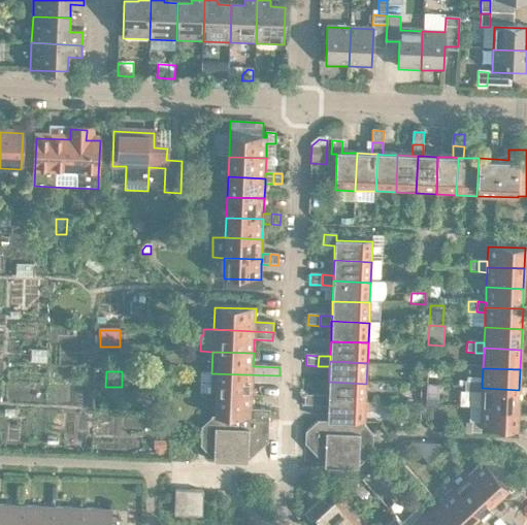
[(210,395),(216,395),(252,397),(252,384),(278,385),(280,375),(211,373),(210,395)]
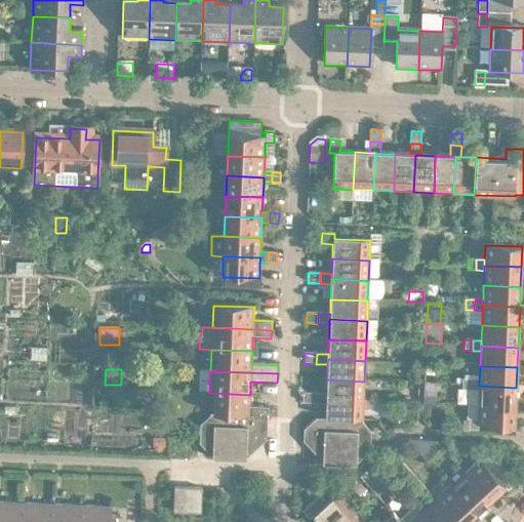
[(326,394),(326,400),(363,401),(364,382),(327,379),(326,394)]
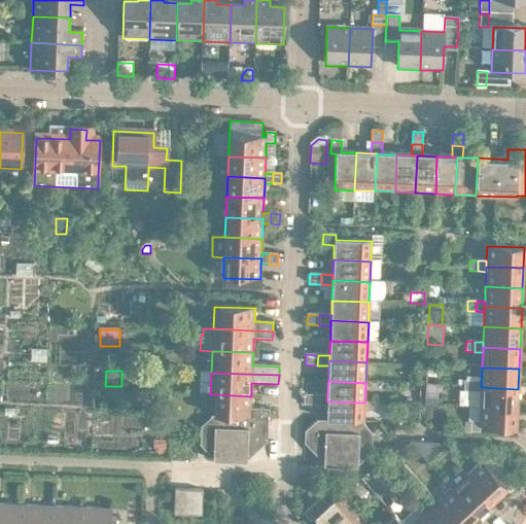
[(464,392),(472,392),(472,382),(464,381),(464,392)]
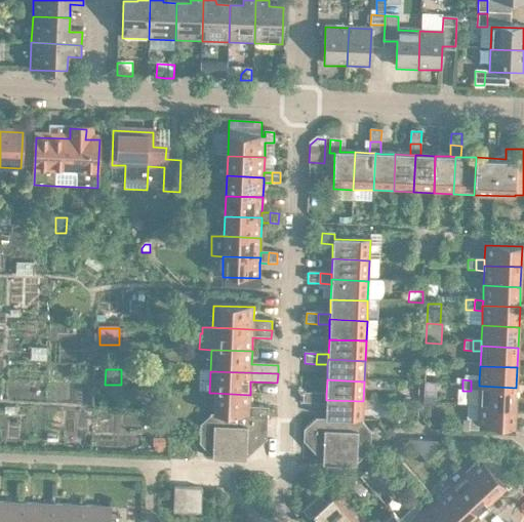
[(471,391),(479,391),(479,386),(479,380),(471,380),(471,391)]
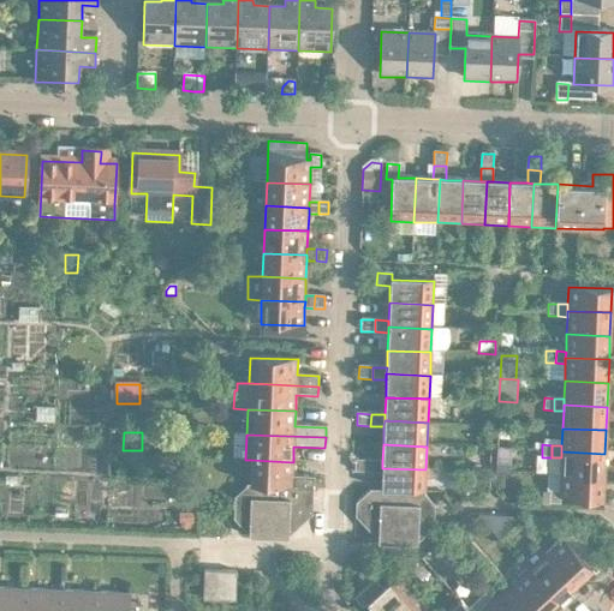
[(561,457),(560,475),(603,478),(604,454),(561,451),(561,457)]
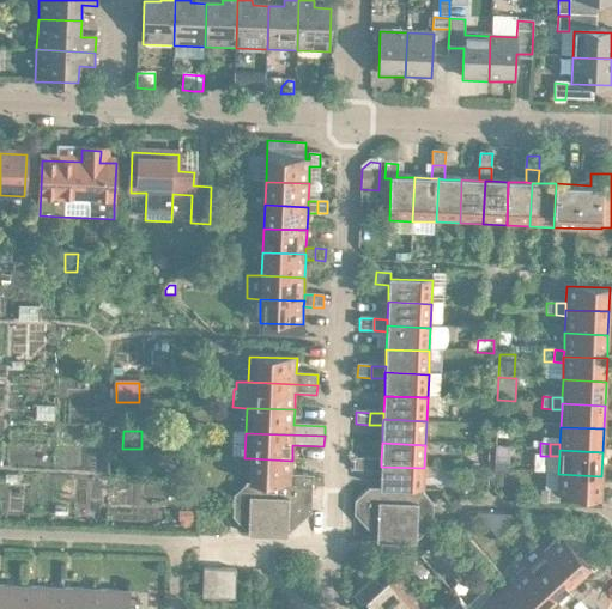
[(250,458),(250,483),(249,485),(270,485),(313,487),(313,476),(291,475),(292,461),(250,458)]
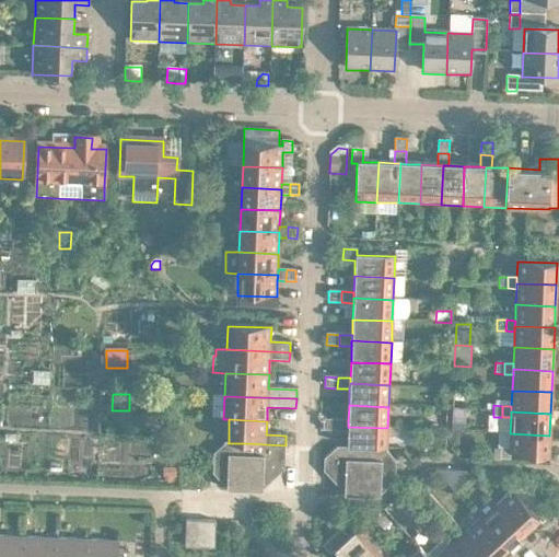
[(323,431),(336,431),(336,420),(323,419),(323,431)]
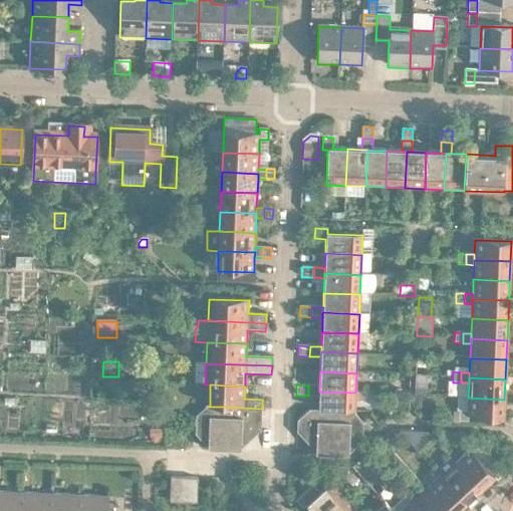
[(308,396),(319,397),(319,392),(319,386),(308,386),(308,396)]
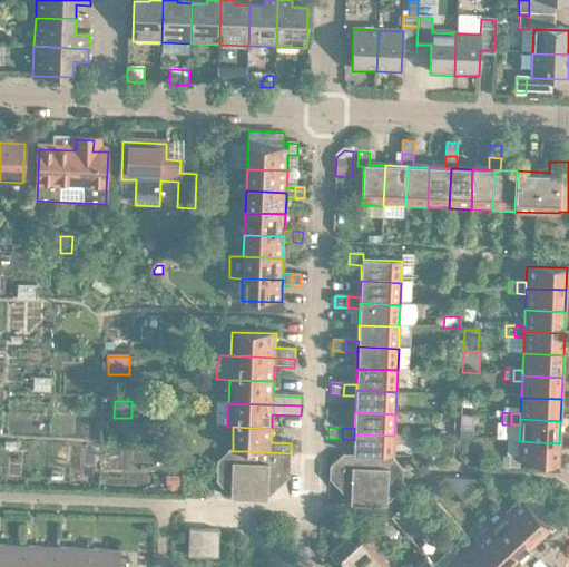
[(473,440),(474,430),(460,430),(460,439),(473,440)]
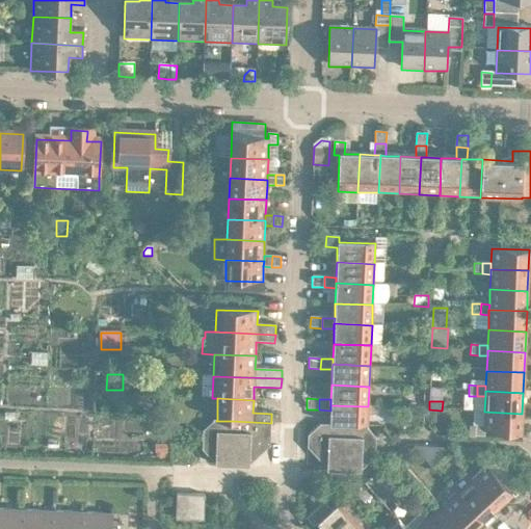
[(330,411),(329,425),(346,426),(367,427),(368,406),(330,405),(330,411)]
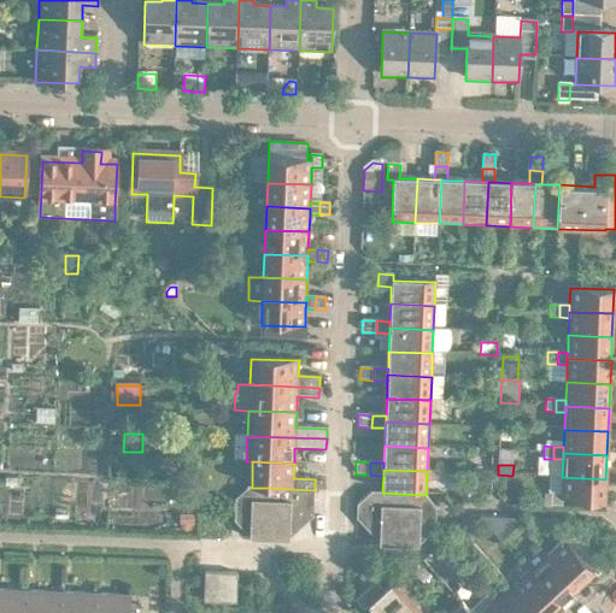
[(605,479),(562,477),(562,495),(551,494),(551,506),(562,507),(563,501),(605,502),(605,479)]
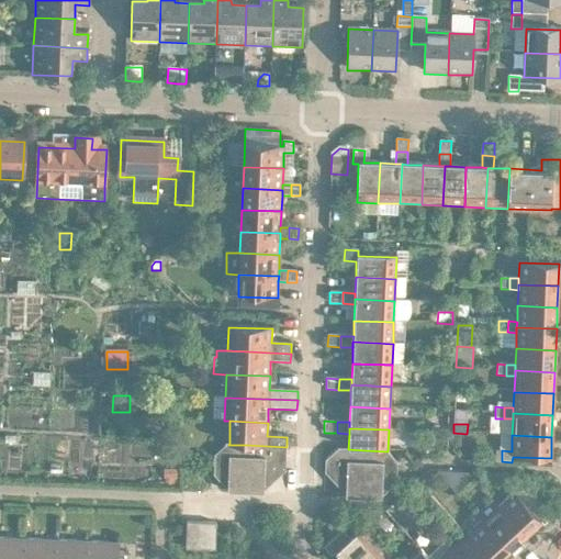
[(227,493),(245,493),(247,445),(228,445),(229,444),(225,444),(225,446),(214,456),(213,476),(227,491),(227,493)]
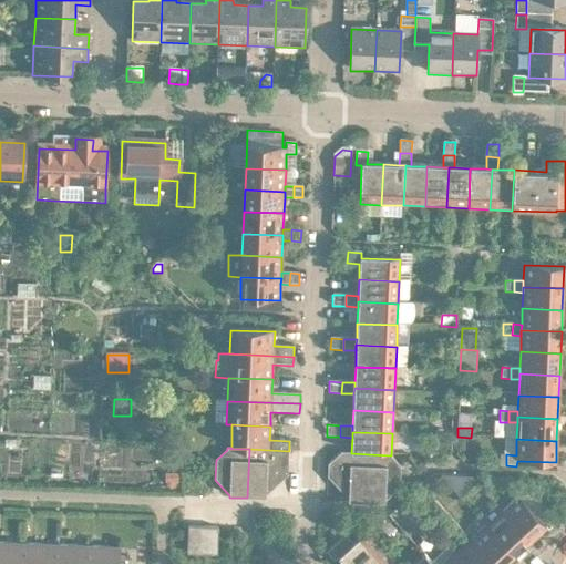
[(249,449),(247,498),(265,499),(266,496),(288,477),(289,451),(249,449)]
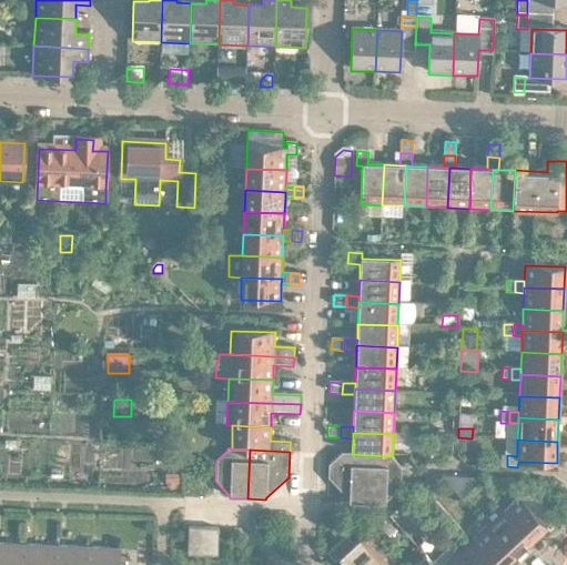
[(348,503),(367,504),(370,455),(352,454),(342,454),(328,466),(328,478),(348,502),(348,503)]
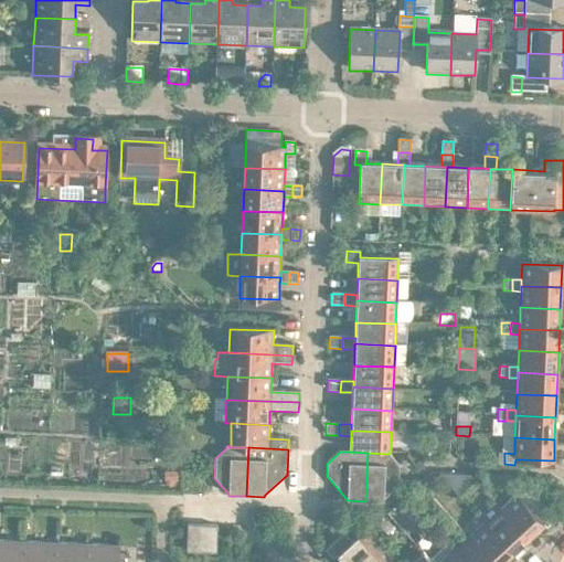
[(368,453),(365,501),(383,502),(383,500),(398,487),(400,467),(390,455),(390,454),(368,453)]
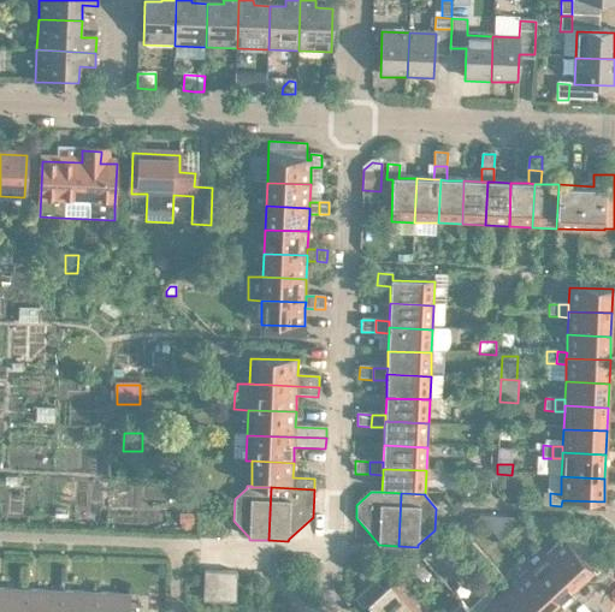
[(469,518),(457,529),(467,539),(478,528),(469,518)]
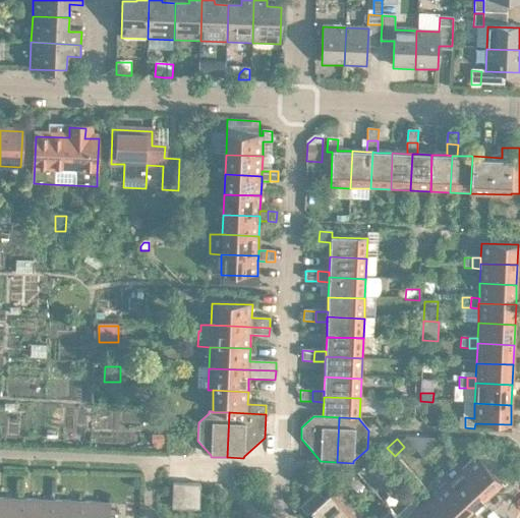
[(486,453),(478,459),(501,483),(501,484),(504,488),(512,480),(486,453)]
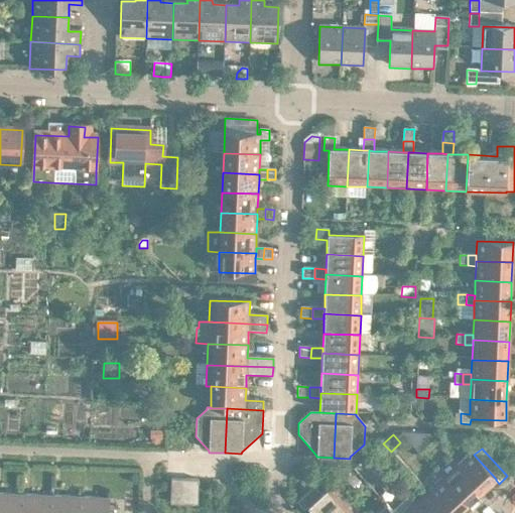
[(472,453),(458,466),(482,493),(496,480),(496,479),(474,455),(472,453)]
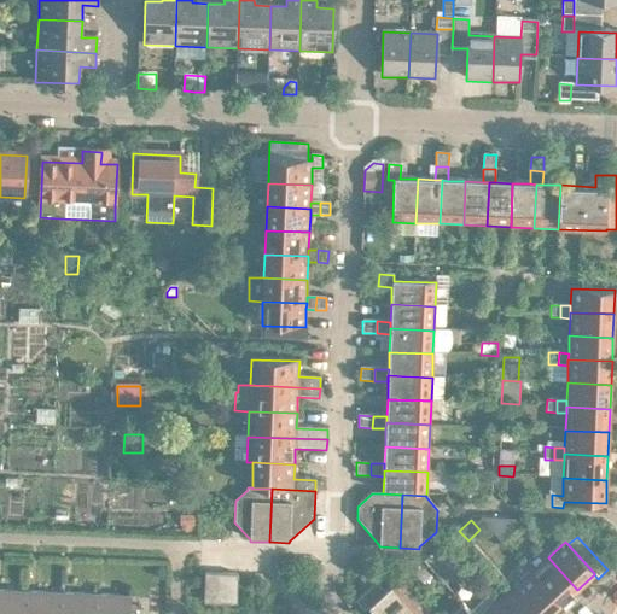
[(548,557),(530,573),(559,606),(577,590),(548,557)]
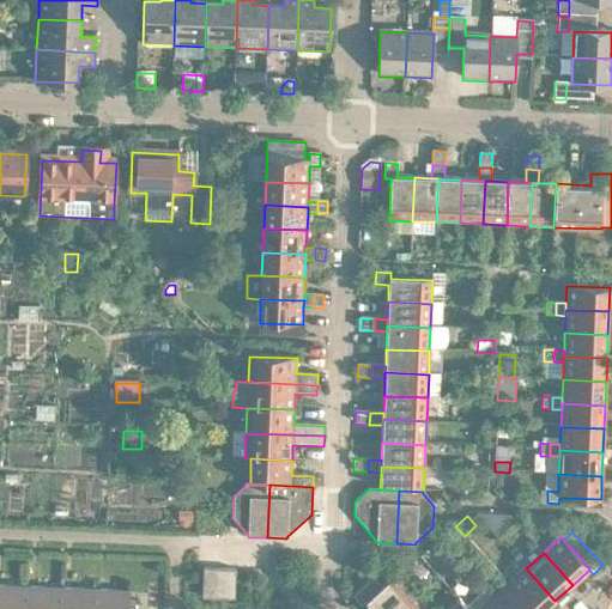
[(526,568),(509,585),(529,608),(546,608),(555,601),(526,568)]
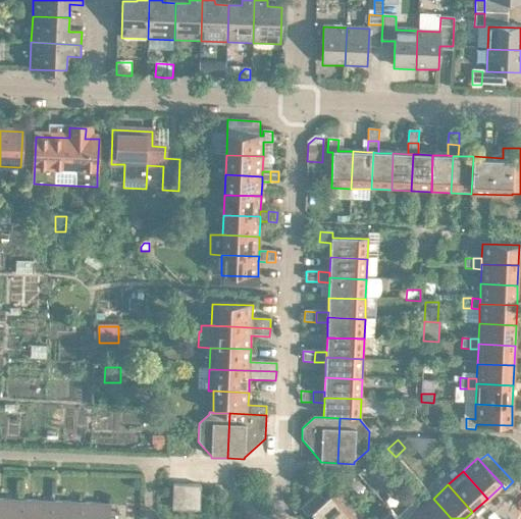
[(172,511),(200,512),(201,486),(173,485),(172,511)]
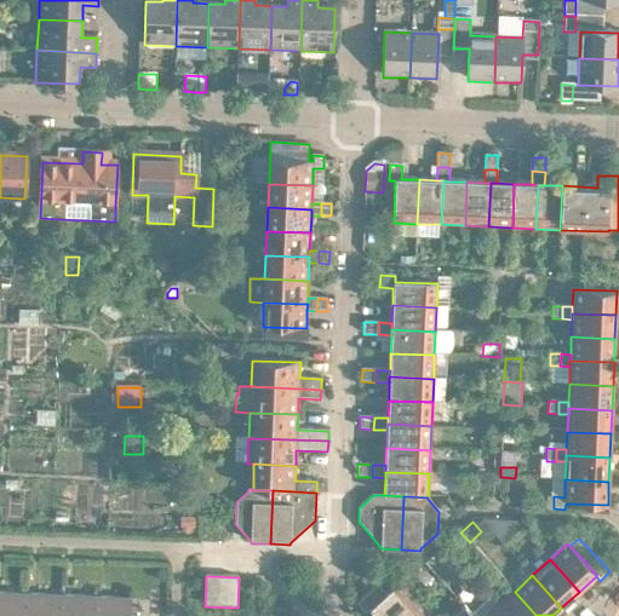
[(370,610),(374,615),(397,615),(418,598),(402,580),(385,594),(376,604),(370,610)]
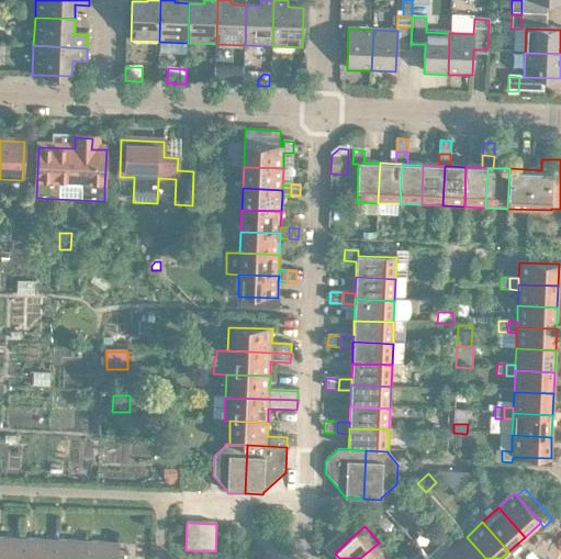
[(343,532),(333,540),(340,548),(349,539),(343,532)]
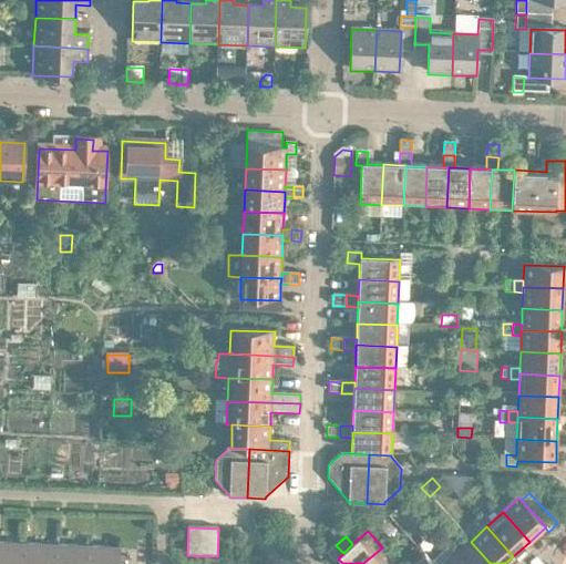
[(490,563),(471,542),(454,556),(461,563),(490,563)]
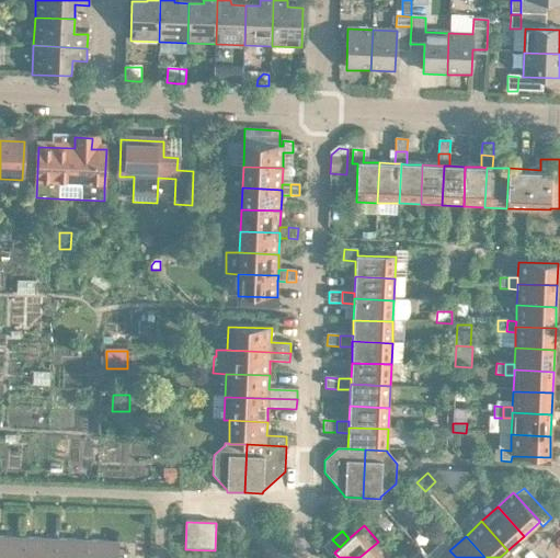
[(22,557),(23,539),(0,538),(0,557),(22,557)]
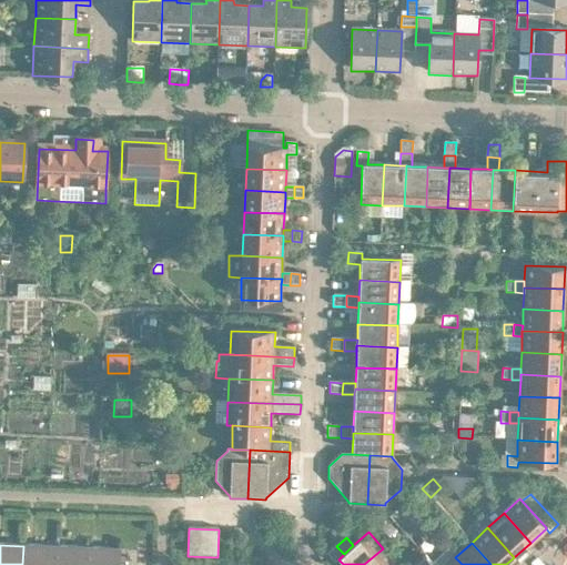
[(54,564),(56,547),(23,546),(22,564),(54,564)]
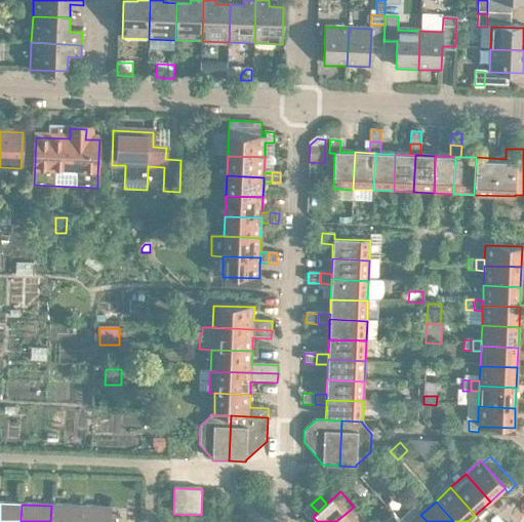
[(310,520),(313,517),(318,512),(311,505),(303,513),(310,520)]
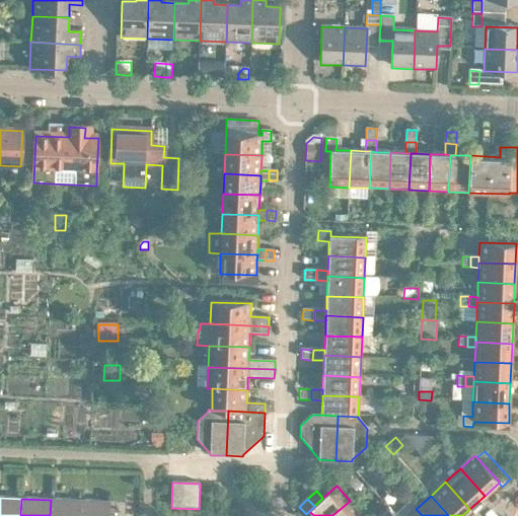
[(79,515),(80,501),(51,500),(50,515),(79,515)]
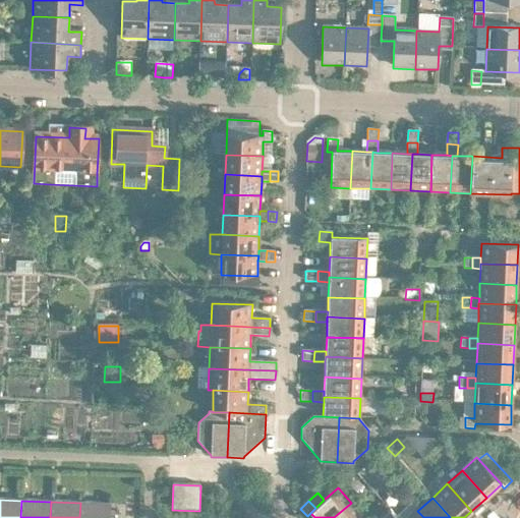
[(110,505),(80,503),(79,517),(118,517),(119,513),(110,513),(110,505)]
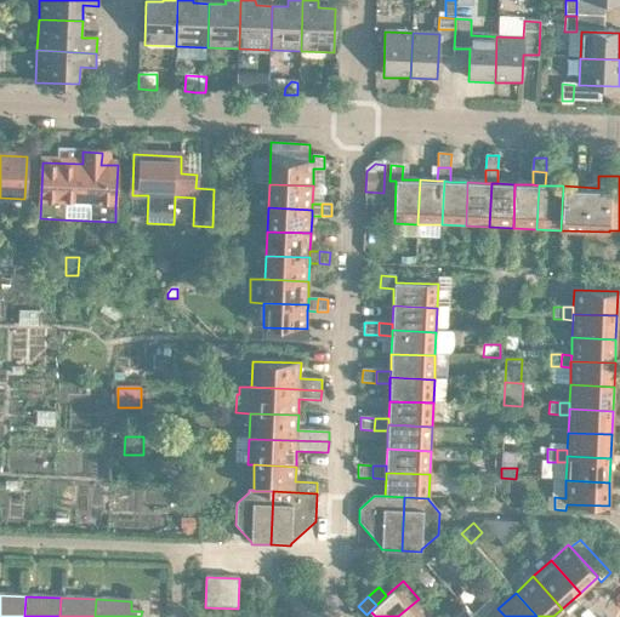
[(434,616),(419,599),(398,616),(434,616)]
